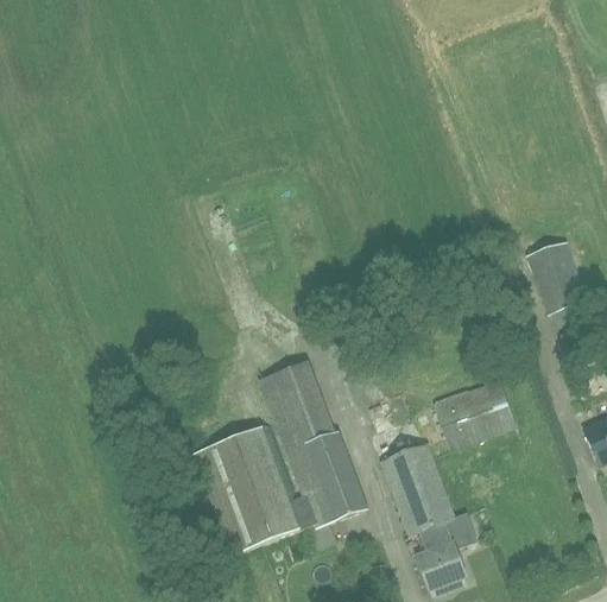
[(545,310),(582,298),(563,240),(526,253),(545,310)]
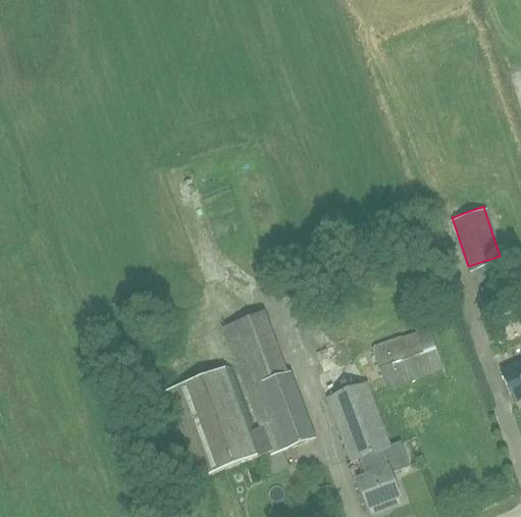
[(384,383),(441,363),(427,324),(371,345),(384,383)]
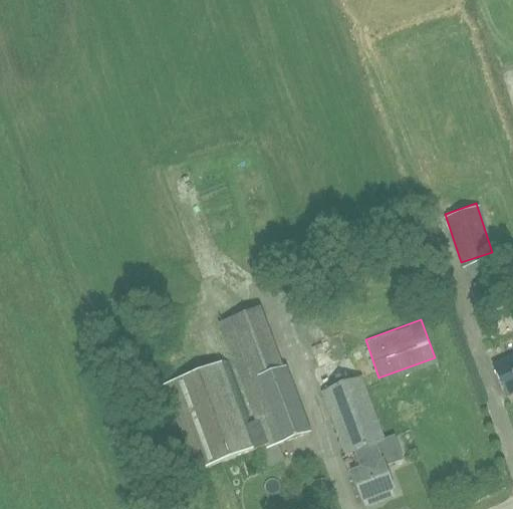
[(512,351),(491,361),(504,391),(505,390),(503,387),(512,383),(512,351)]
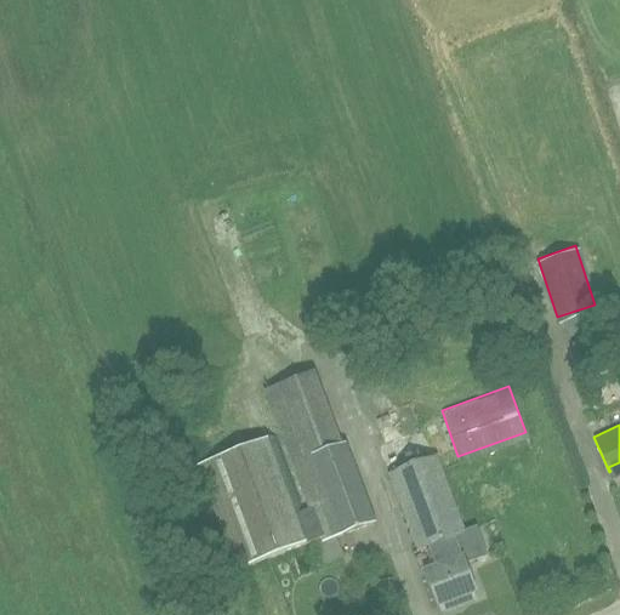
[(266,434),(198,460),(237,563),(319,531),(320,535),(310,540),(317,559),(341,550),(334,530),(369,517),(339,436),(290,455),(308,502),(294,508),(266,434)]
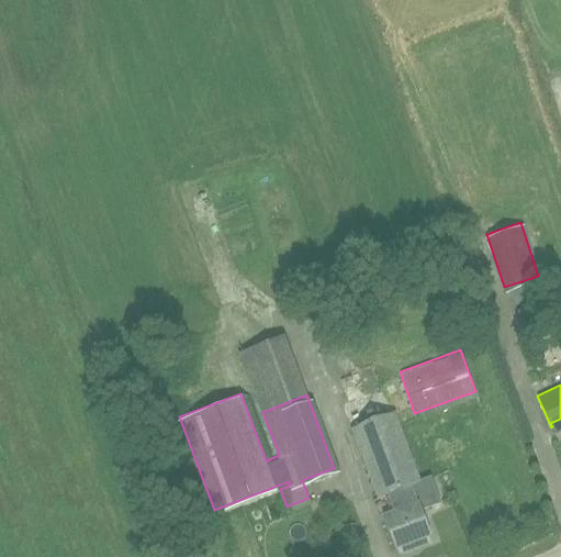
[(394,509),(382,513),(395,548),(401,546),(402,552),(418,545),(416,541),(430,535),(419,504),(438,498),(429,472),(419,476),(397,419),(393,409),(350,424),(362,457),(377,493),(388,489),(394,509)]
